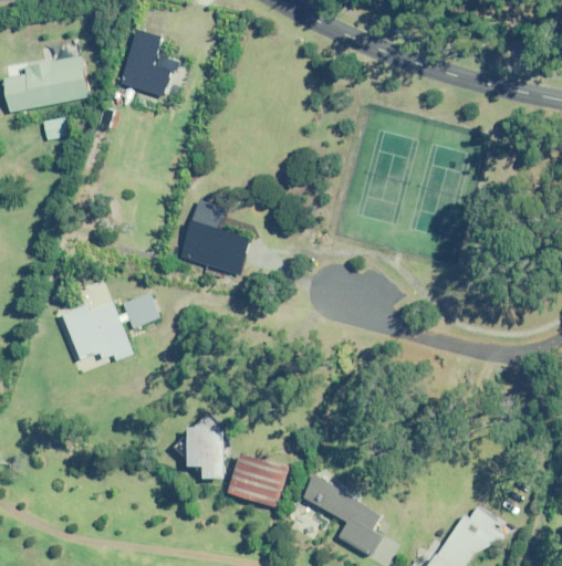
[(162,38),(136,31),(121,85),(163,96),(169,72),(153,67),(162,38)]
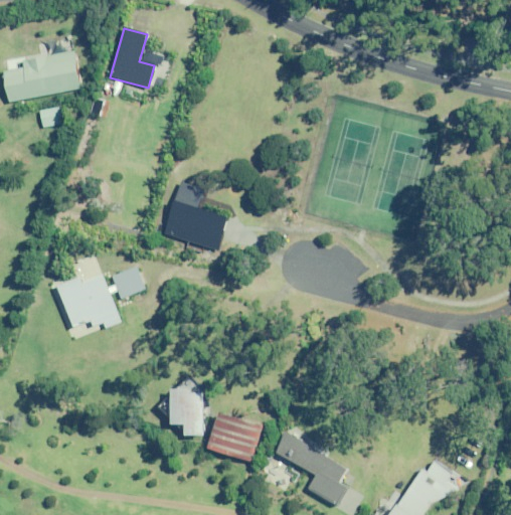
[(79,89),(71,51),(21,60),(23,68),(3,72),(8,102),(79,89)]
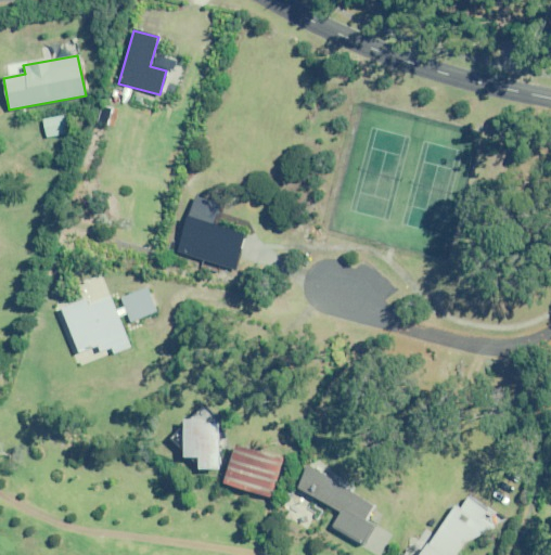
[(67,133),(64,116),(41,120),(45,138),(67,133)]
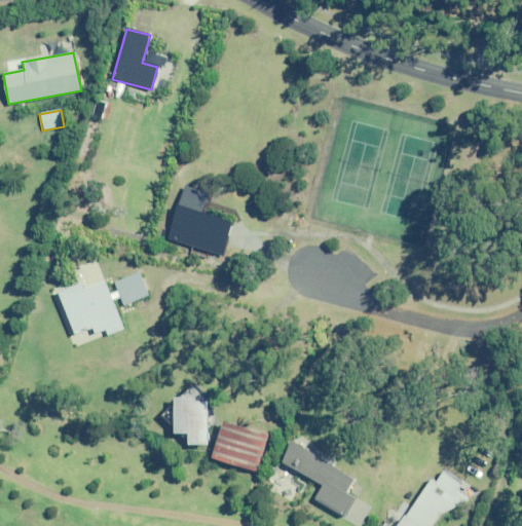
[(207,194),(184,187),(168,241),(190,249),(189,253),(202,257),(203,253),(222,258),(231,228),(229,222),(201,214),(207,194)]
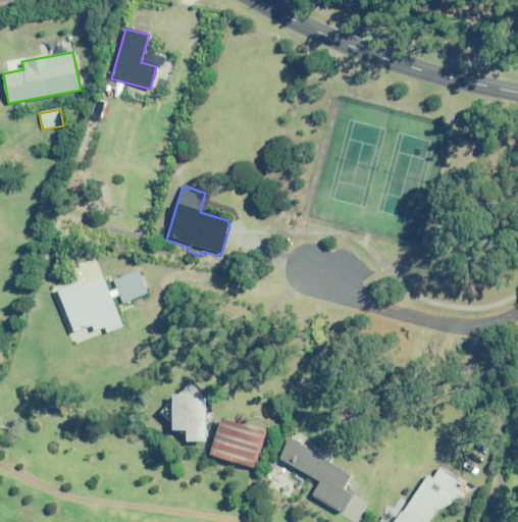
[(81,288),(79,282),(58,291),(73,332),(91,325),(93,331),(103,327),(106,333),(120,327),(109,299),(117,296),(121,304),(146,294),(137,270),(112,280),(115,290),(107,294),(102,279),(81,288)]
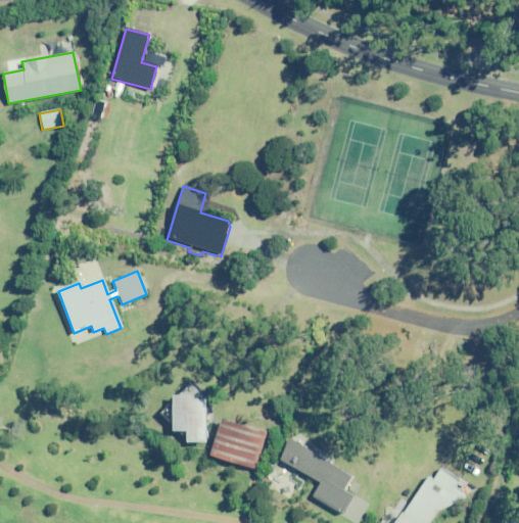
[(206,442),(206,399),(193,399),(193,395),(174,395),(174,431),(188,431),(188,442),(206,442)]
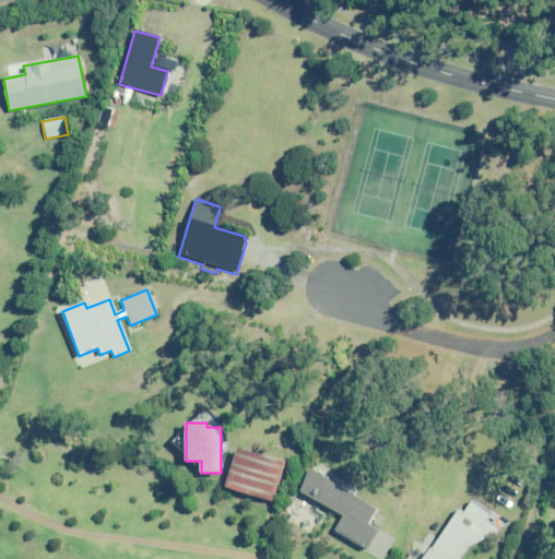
[(284,463),(238,448),(225,486),(271,501),(284,463)]
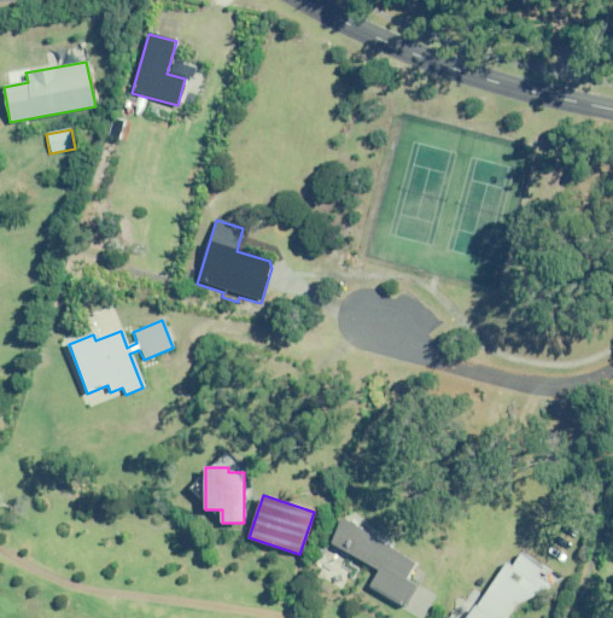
[(413,564),(342,522),(330,542),(378,572),(369,587),(402,606),(413,587),(403,581),(413,564)]
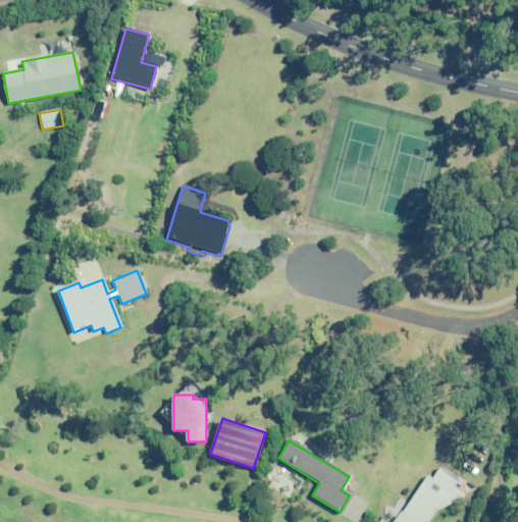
[(379,521),(378,521),(427,521),(435,511),(465,498),(452,488),(457,480),(438,468),(431,479),(425,475),(394,521),(379,521)]
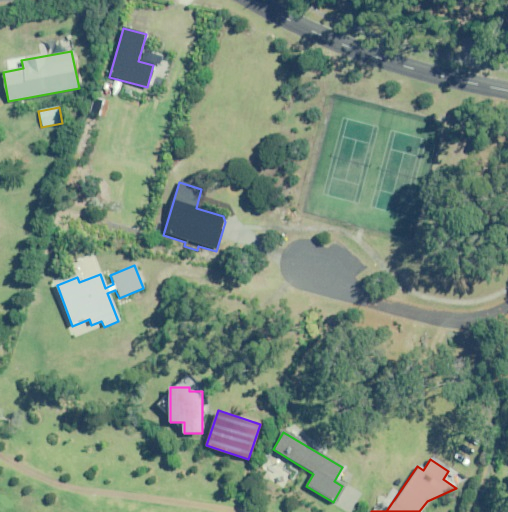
All buildings are outlined.
